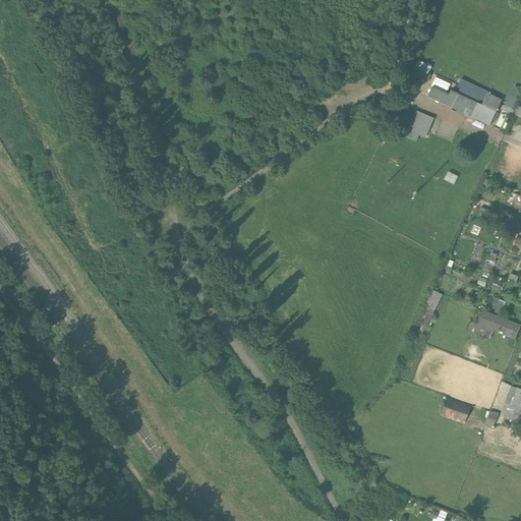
[(485,98),(461,87),(458,94),(452,107),(489,125),(502,100),(487,93),(485,98)]
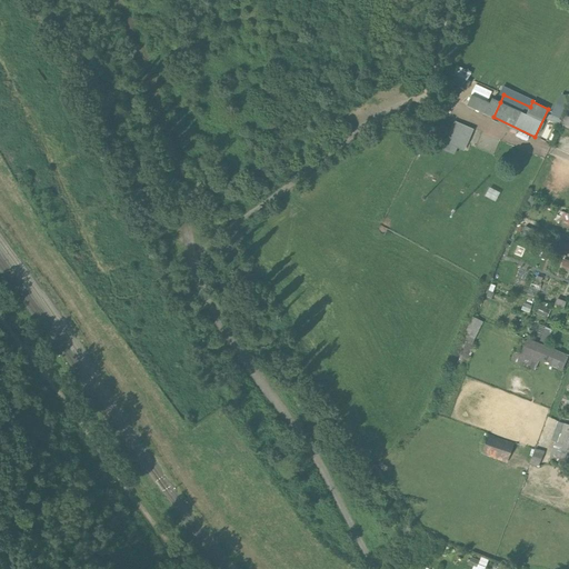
[(489,103),(472,96),(467,105),(493,117),(500,102),(491,99),(489,103)]
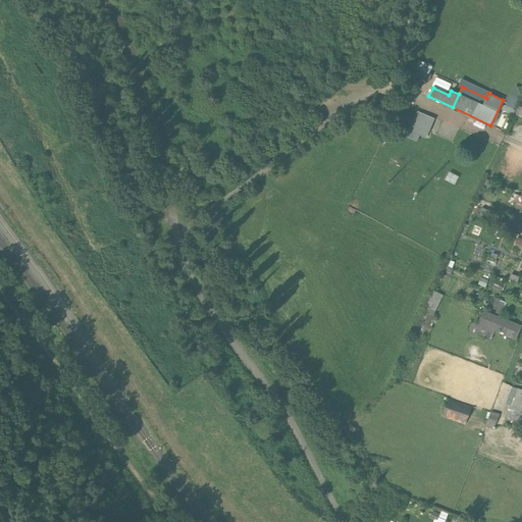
[(511,112),(518,93),(509,90),(503,109),(511,112)]
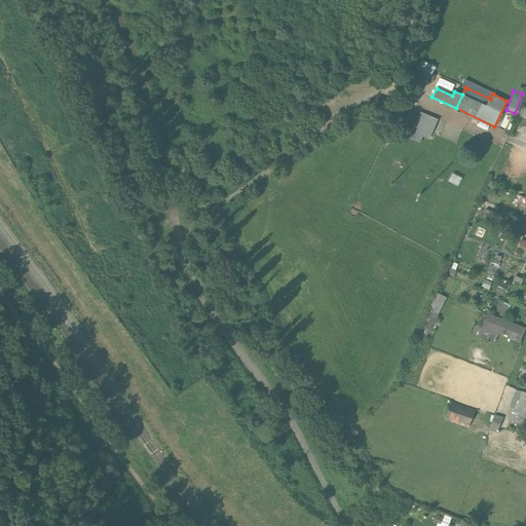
[(438,120),(420,112),(409,139),(420,143),(422,137),(429,140),(438,120)]
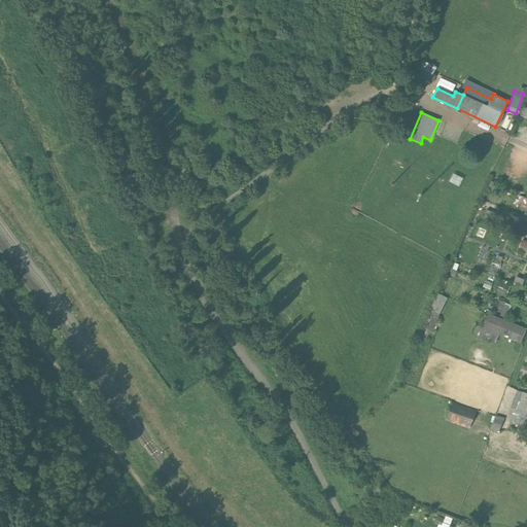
[(526,199),(519,199),(518,207),(526,208),(526,199)]
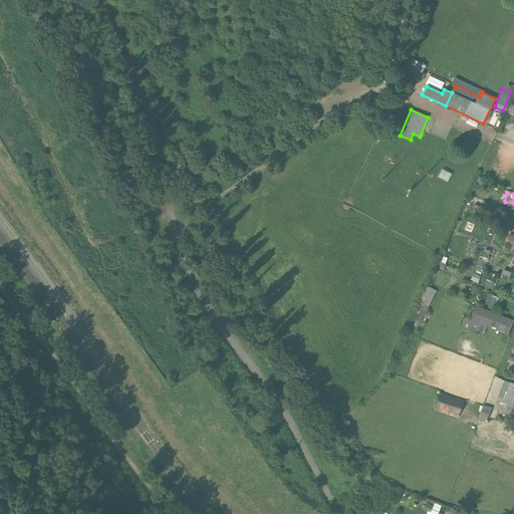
[(420,300),(429,304),(435,289),(426,285),(420,300)]
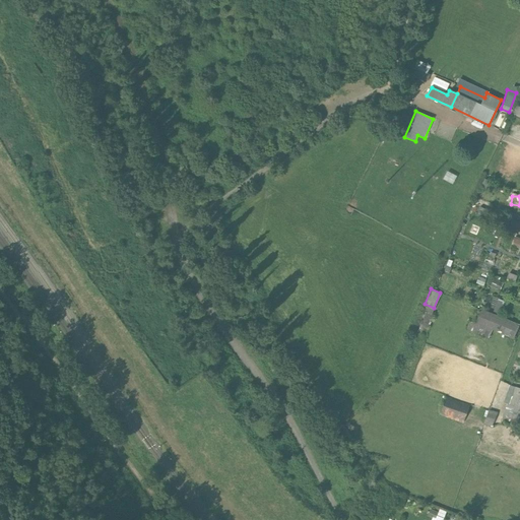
[(518,324),(480,309),(474,322),(492,329),(512,338),(518,324)]
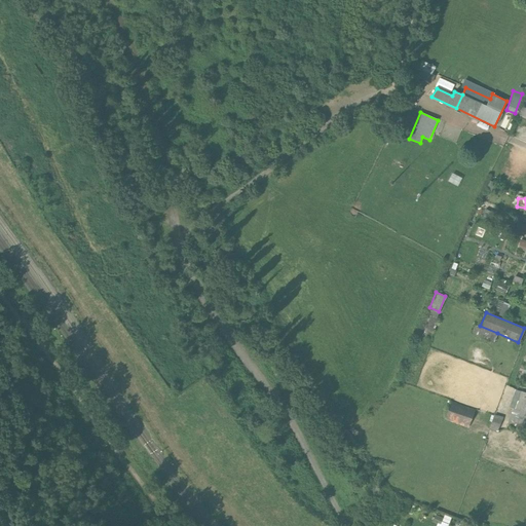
[(494,341),(497,333),(480,326),(475,324),(472,333),(494,341)]
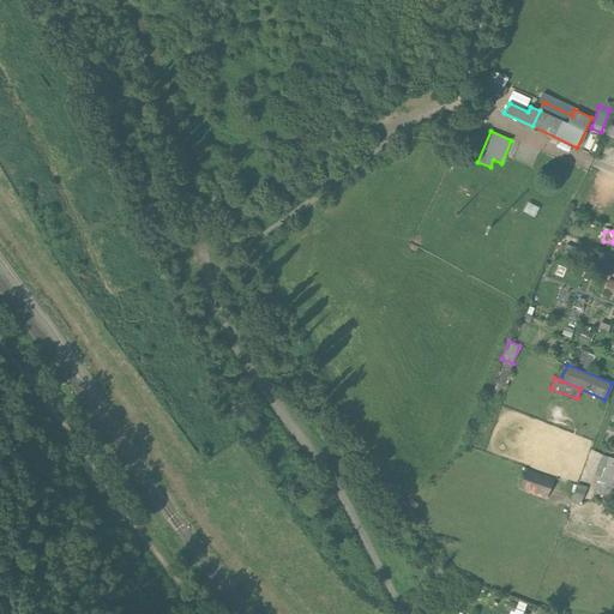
[(613,459),(607,458),(601,479),(613,482),(613,459)]
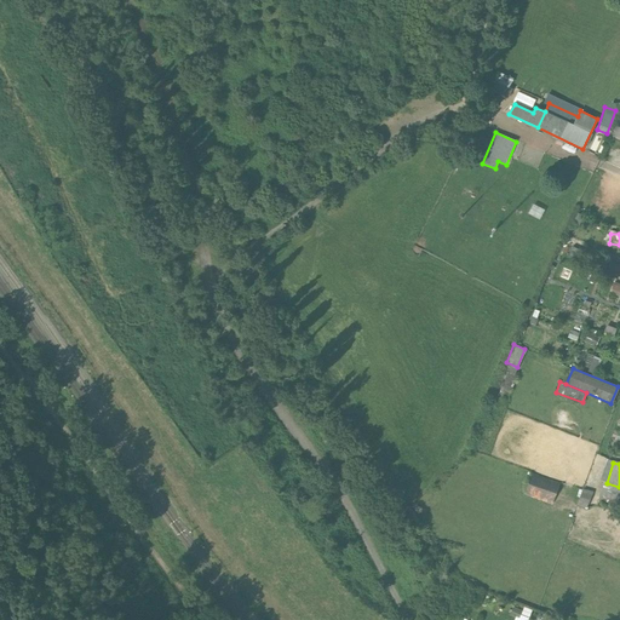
[(524,494),(552,505),(560,484),(532,474),(524,494)]
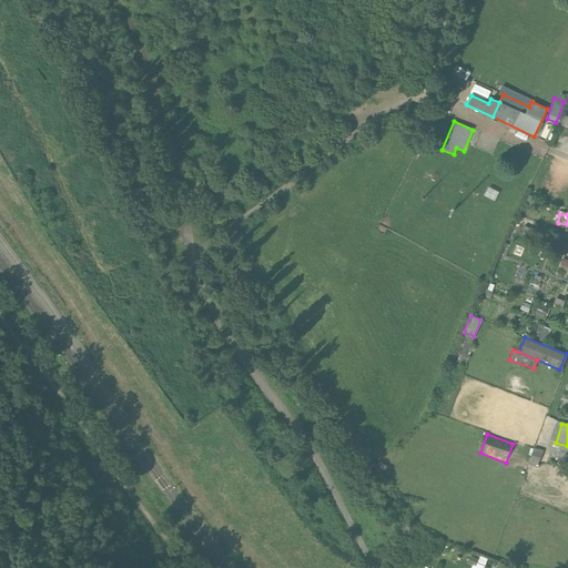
[(567,466),(567,446),(556,443),(554,442),(547,460),(567,466)]
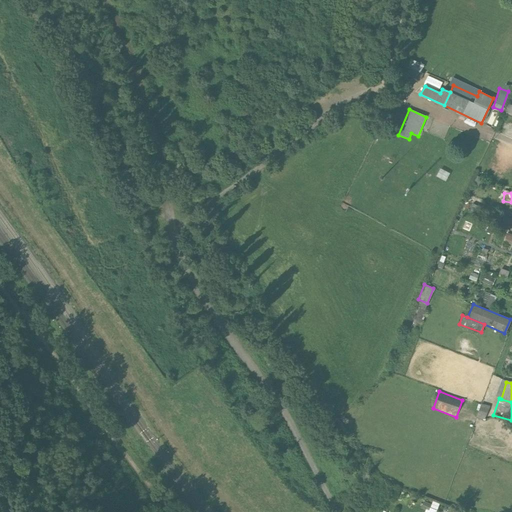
[(480,404),(478,410),(485,413),(487,407),(480,404)]
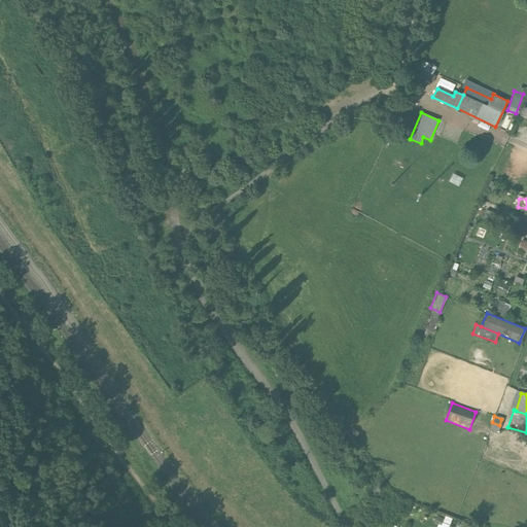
[(438,526),(447,526),(452,517),(445,514),(443,520),(437,518),(435,525),(438,526)]
